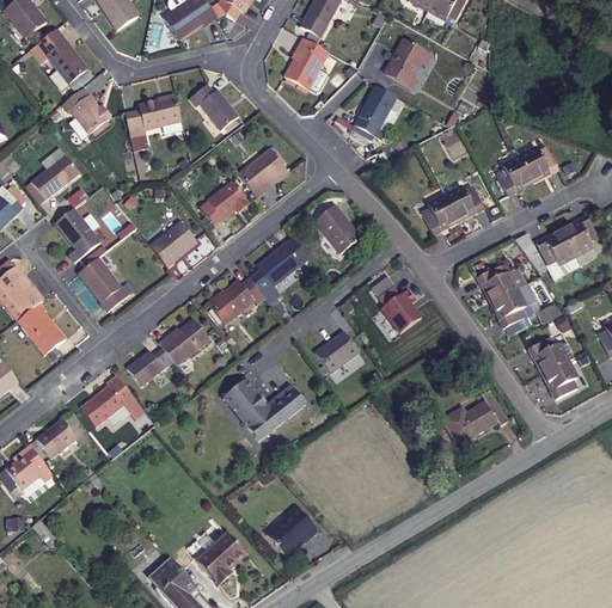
[(47,22),(31,2),(34,0),(17,0),(4,11),(26,38),(47,22)]
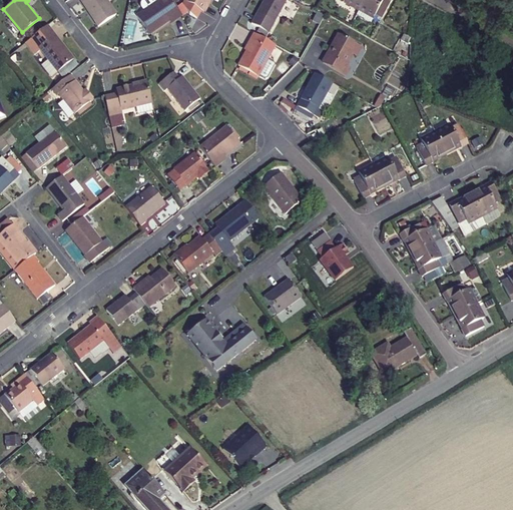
[(83,0),(100,24),(118,12),(109,0),(83,0)]
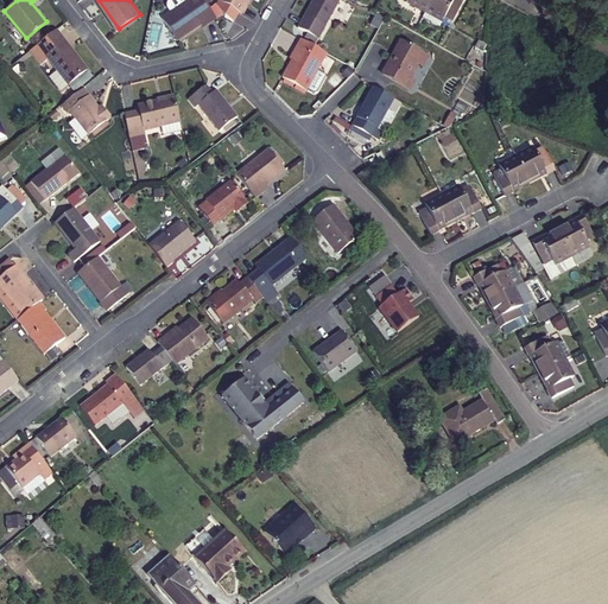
[(191,0),(165,18),(181,39),(208,19),(210,21),(219,17),(206,0),(191,0)]
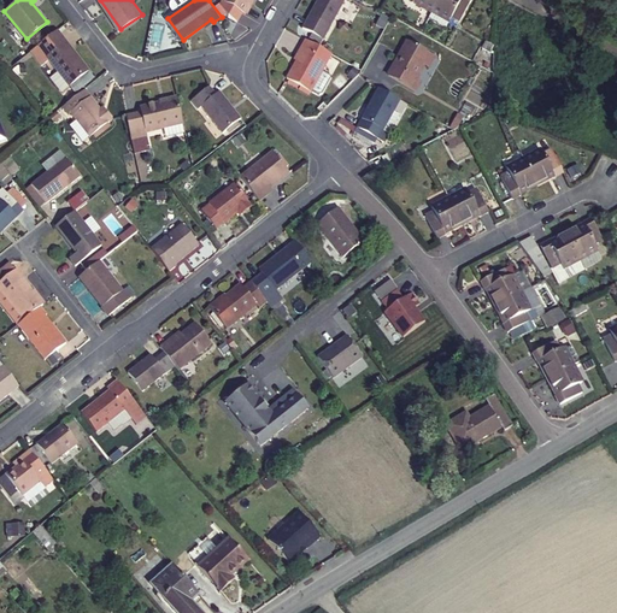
[(230,15),(239,19),(244,10),(246,11),(252,0),(223,0),(222,3),(230,15)]
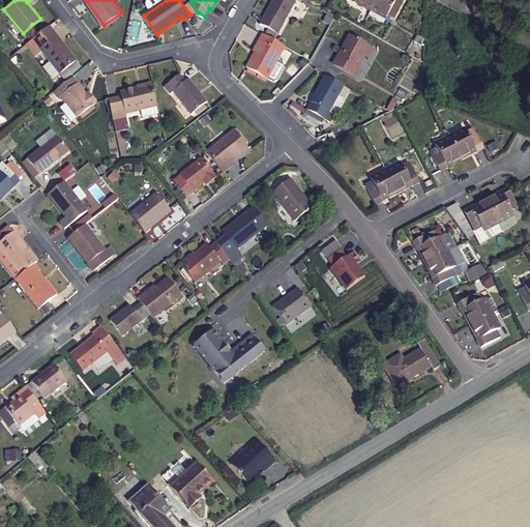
[(273,0),(261,24),(278,33),(297,0),(273,0)]
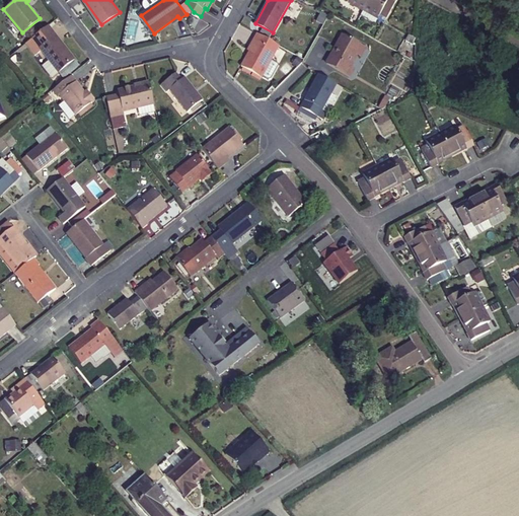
[(351,2),(365,10),(370,0),(352,0),(351,2)]
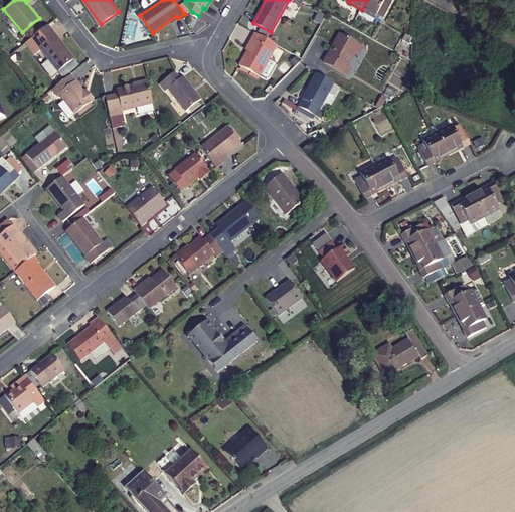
[(367,0),(362,10),(376,17),(378,14),(385,18),(394,0),(367,0)]
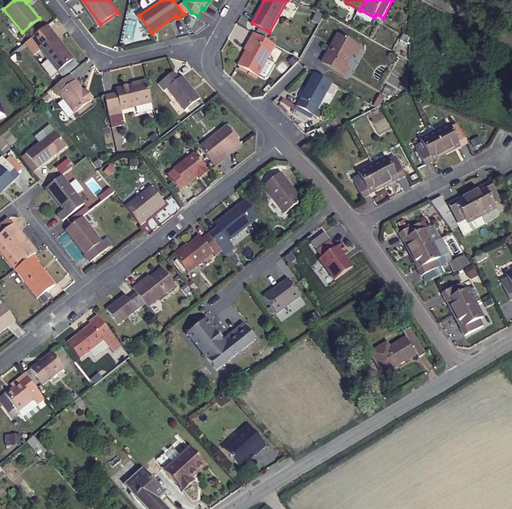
[(75,58),(48,24),(26,42),(35,54),(41,49),(49,59),(43,64),(52,76),(58,71),(75,58)]
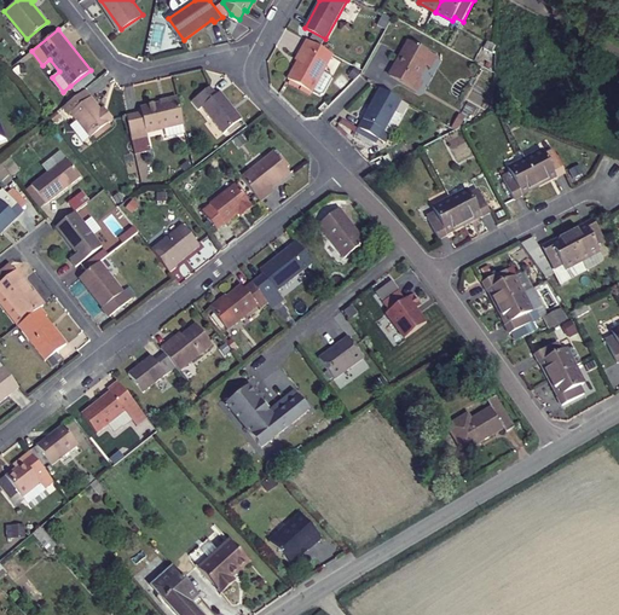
[(313,92),(334,54),(308,40),(299,57),(301,59),(290,80),(313,92)]
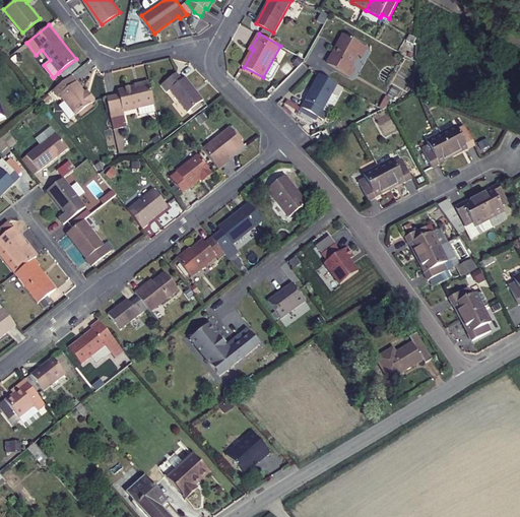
[(362,46),(342,35),(327,63),(349,76),(353,68),(350,67),(362,46)]
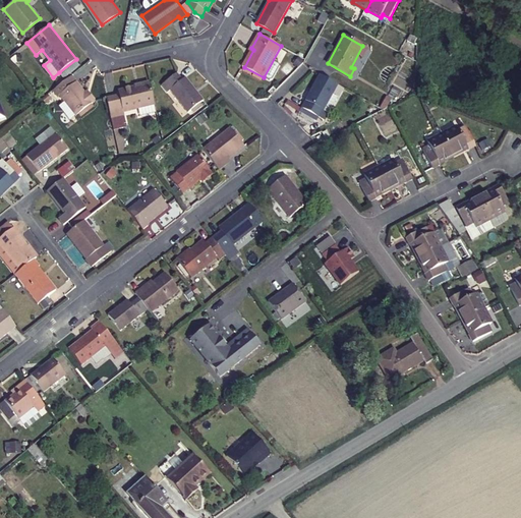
[(76,59),(59,72),(64,78),(80,65),(76,59)]
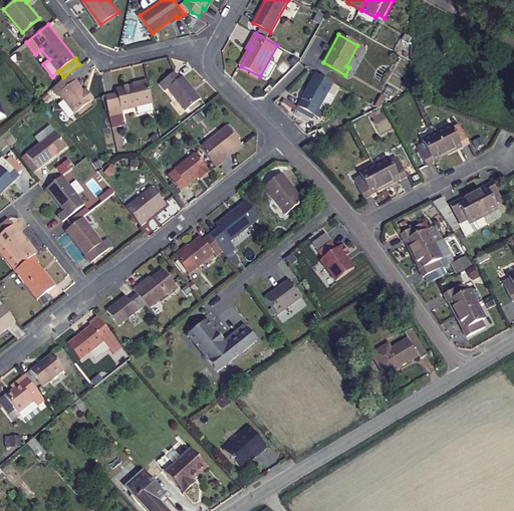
[(179,75),(173,68),(158,80),(164,86),(165,85),(184,108),(200,95),(182,72),(179,75)]
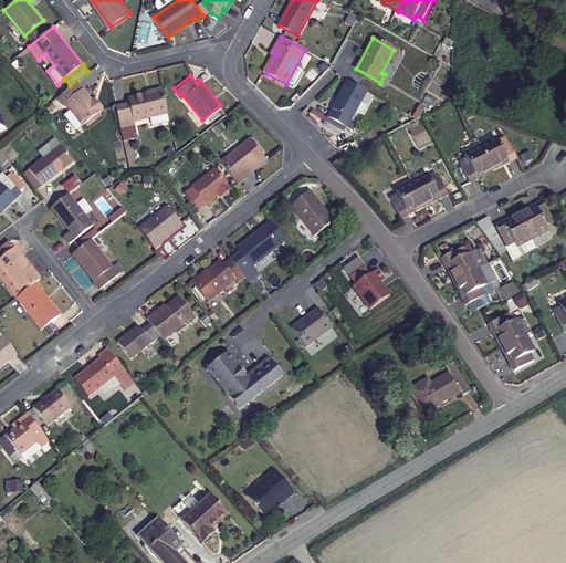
[(332,108),(350,120),(360,102),(367,91),(347,80),(332,108)]
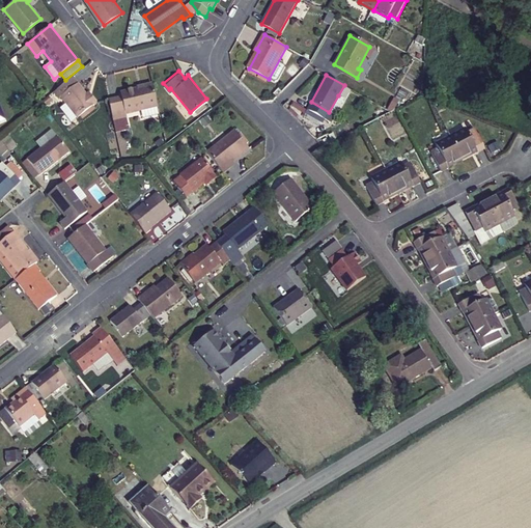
[(90,96),(75,77),(56,91),(61,98),(63,96),(80,118),(100,103),(92,94),(90,96)]
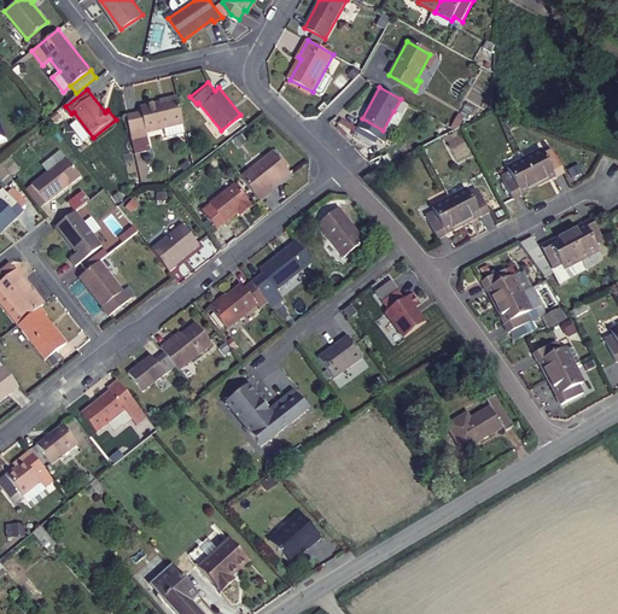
[(126,116),(132,140),(147,136),(146,132),(182,123),(176,99),(140,106),(141,112),(126,116)]
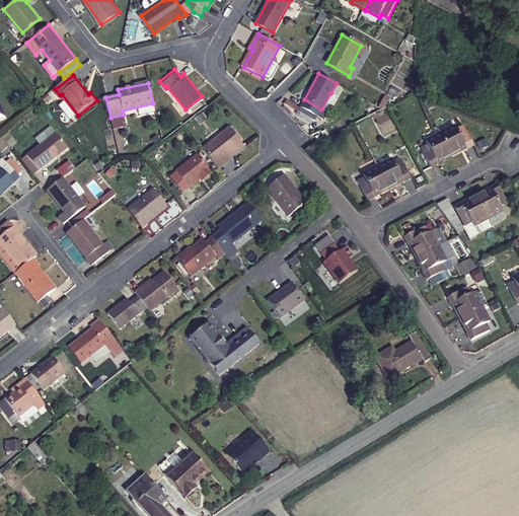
[(321,109),(326,113),(336,95),(330,93),(321,109)]
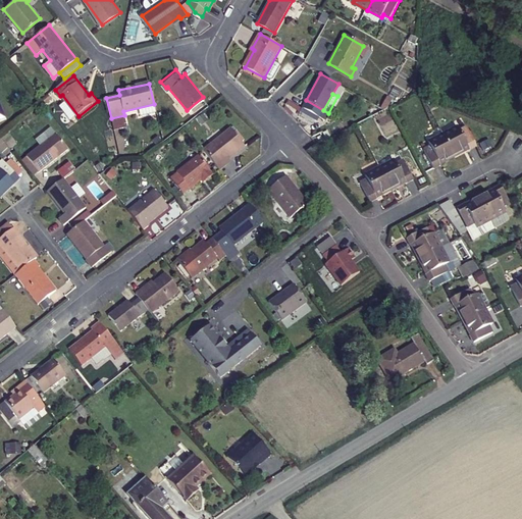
[(328,113),(323,110),(306,100),(302,107),(324,120),(328,113)]
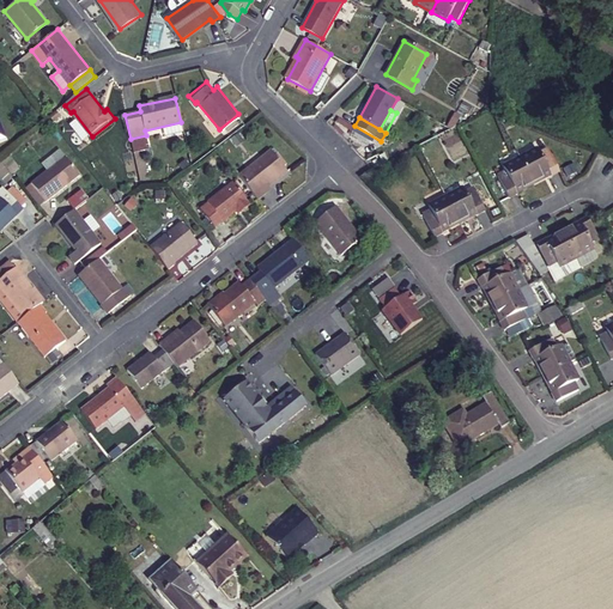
[(271,147),(238,174),(256,198),(265,192),(262,188),(286,169),(271,147)]
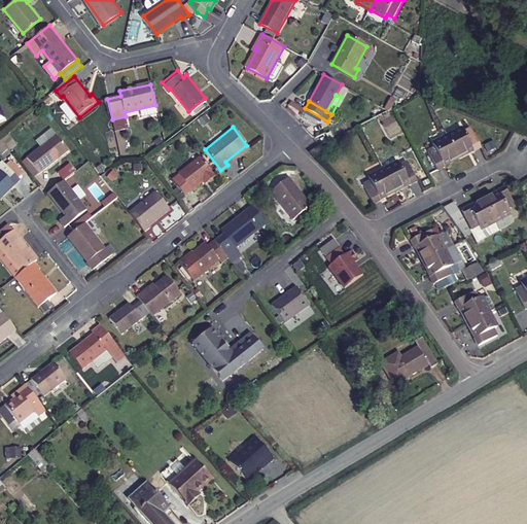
[(461,129),(447,136),(457,156),(471,149),(473,151),(480,147),(470,128),(463,131),(461,129)]
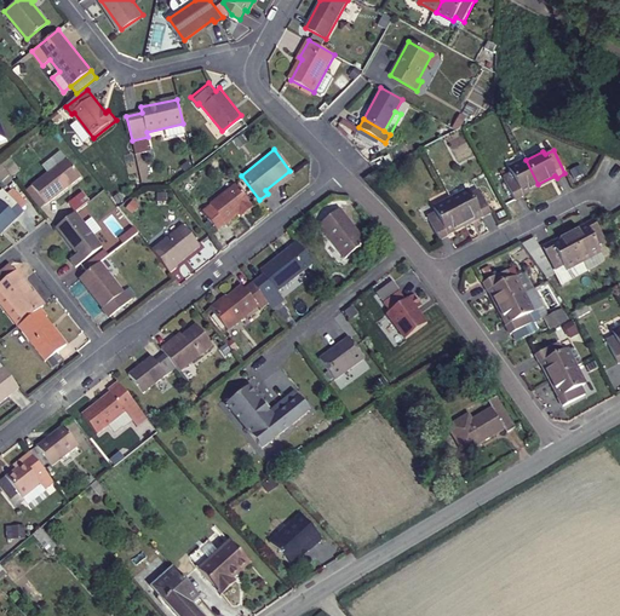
[(65,156),(32,183),(46,201),(81,174),(65,156)]
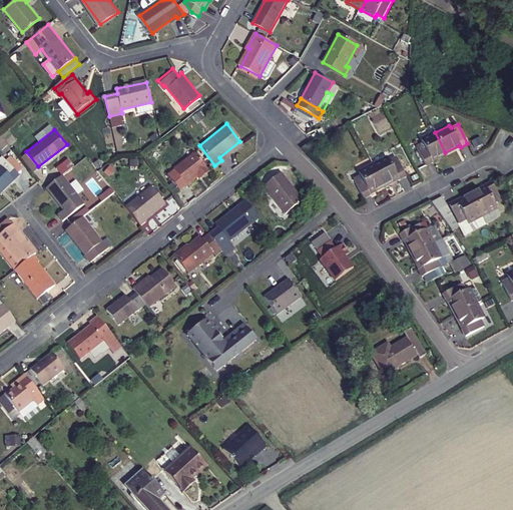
[(445,152),(435,132),(420,140),(422,143),(416,146),(425,165),(433,161),(432,159),(445,152)]
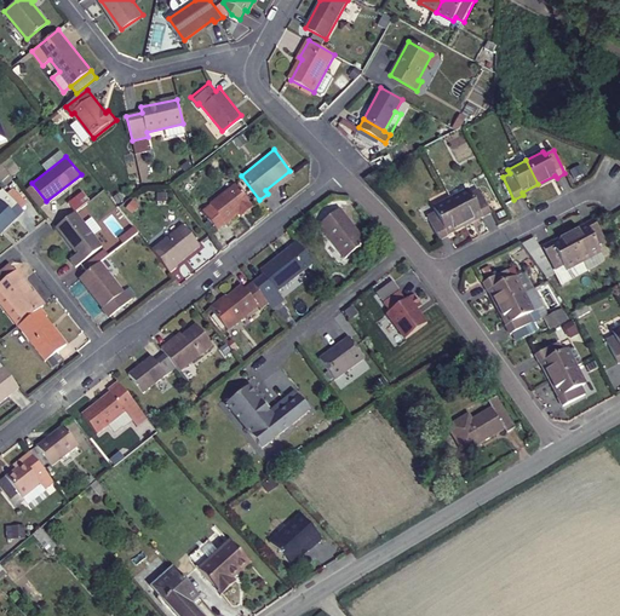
[(32,183),(27,188),(41,206),(46,201),(32,183)]
